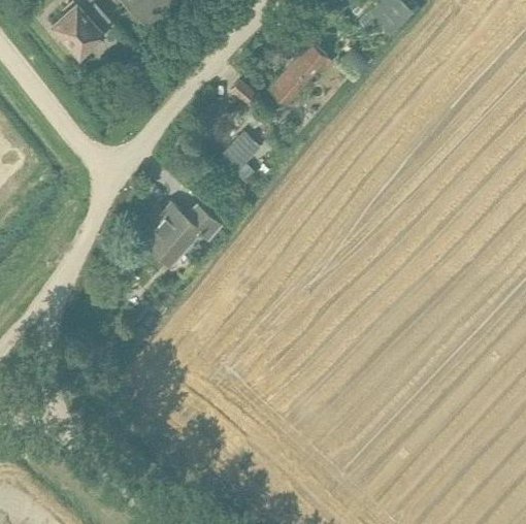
[(177,0),(79,0),(52,25),(79,56),(104,33),(104,32),(113,24),(93,1),(93,0),(122,0),(146,28),(177,0)]
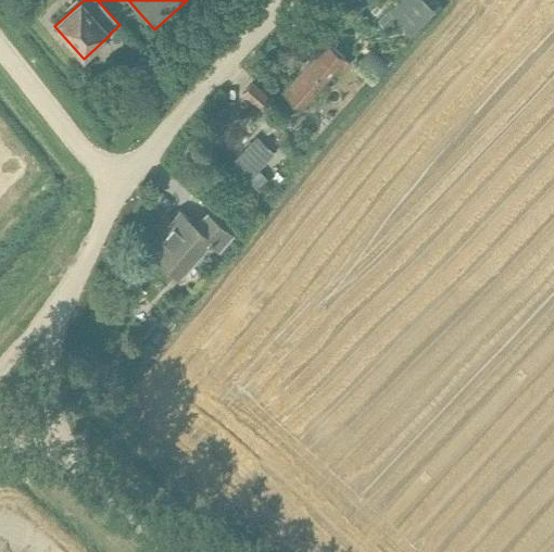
[(372,52),(374,50),(364,41),(355,49),(366,59),(372,52)]
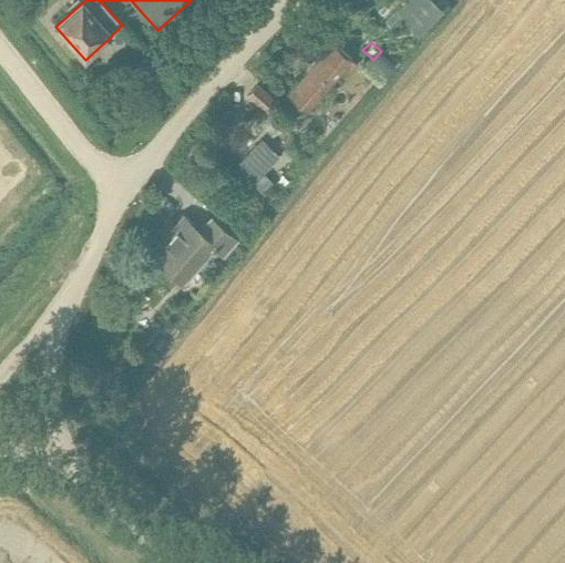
[(347,81),(358,68),(334,45),(289,98),(308,114),(341,75),(347,81)]
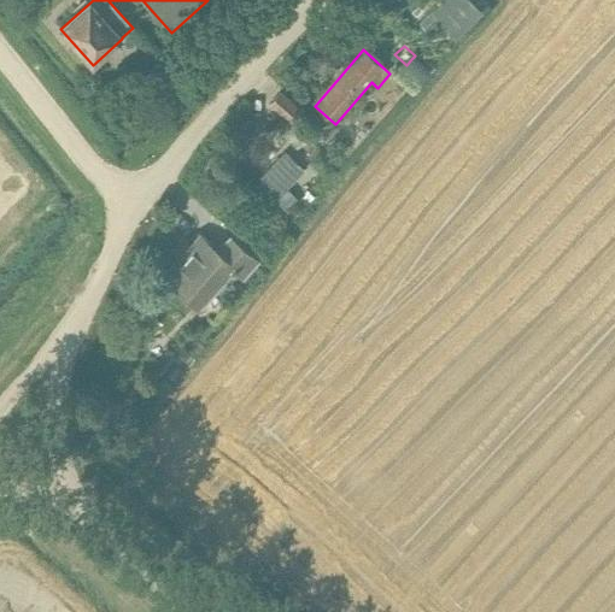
[(406,65),(405,68),(409,71),(423,83),(432,74),(416,62),(413,58),(406,65)]
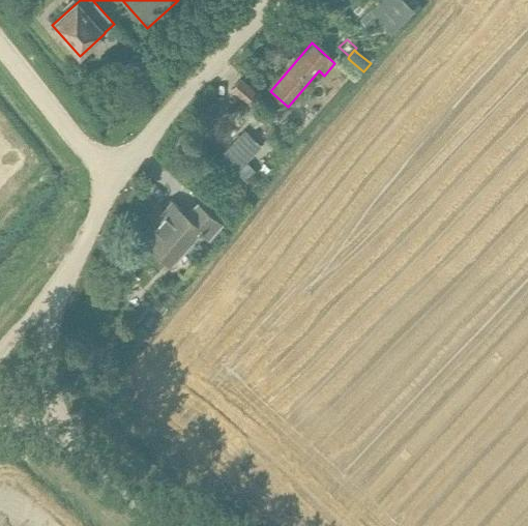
[(265,120),(274,110),(241,83),(233,93),(265,120)]
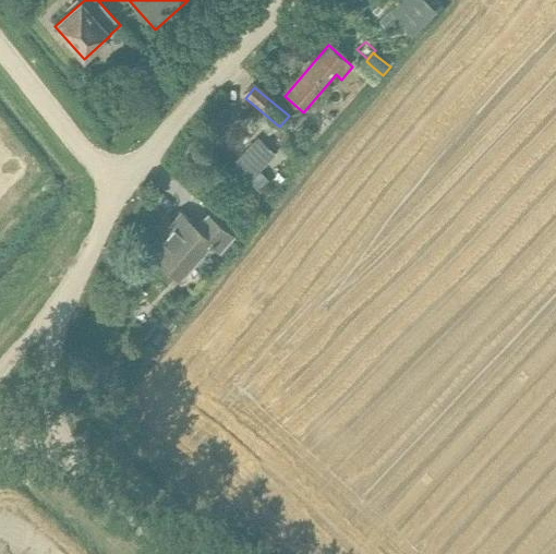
[(258,140),(233,166),(251,183),(261,173),(277,157),(258,140)]
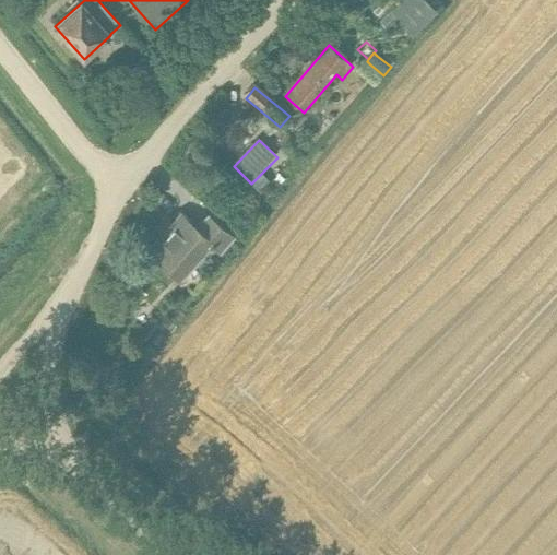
[(199,228),(182,215),(149,256),(180,282),(210,247),(221,256),(236,238),(210,216),(199,228)]
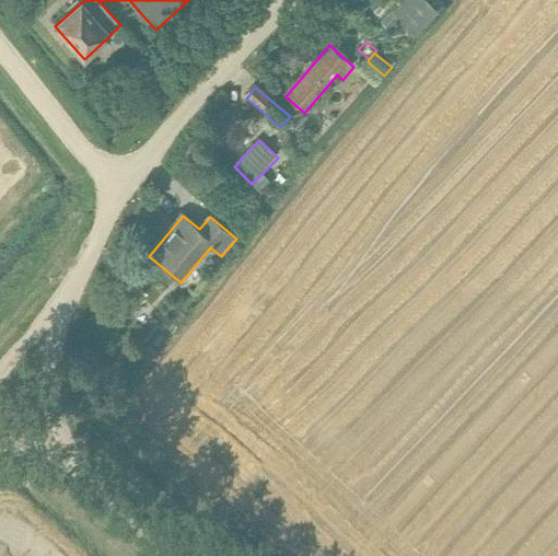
[(143,349),(137,356),(140,359),(147,365),(158,352),(151,347),(147,351),(143,349)]
